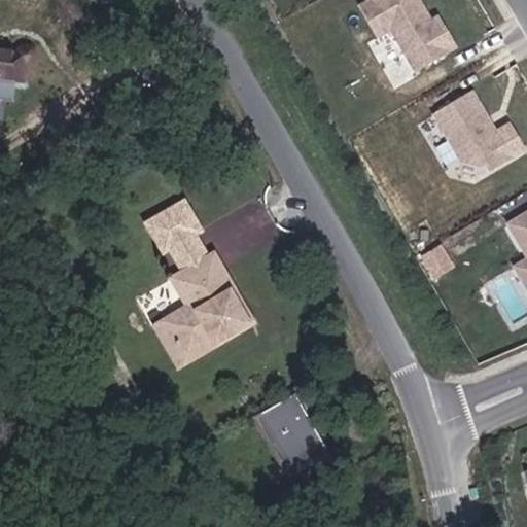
[(454,47),(436,16),(429,21),(417,0),(367,0),(358,6),(376,36),(388,29),(413,71),(454,47)]
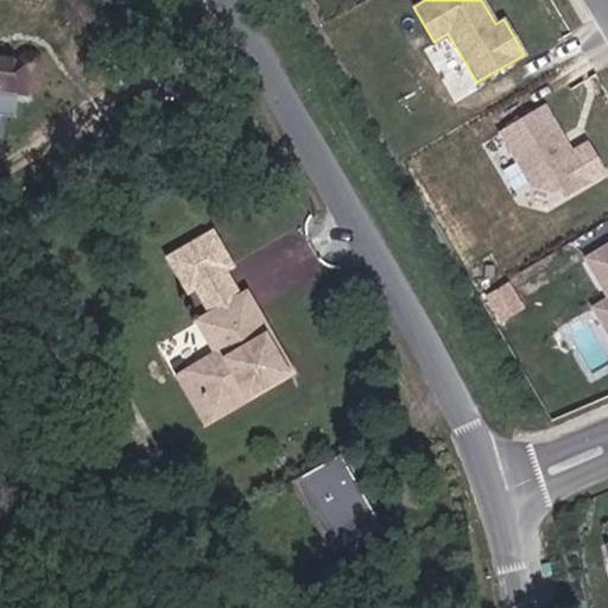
[(10,48),(0,45),(0,86),(12,88),(35,87),(39,62),(42,56),(42,50),(40,45),(37,40),(32,37),(27,36),(21,36),(16,38),(10,48)]
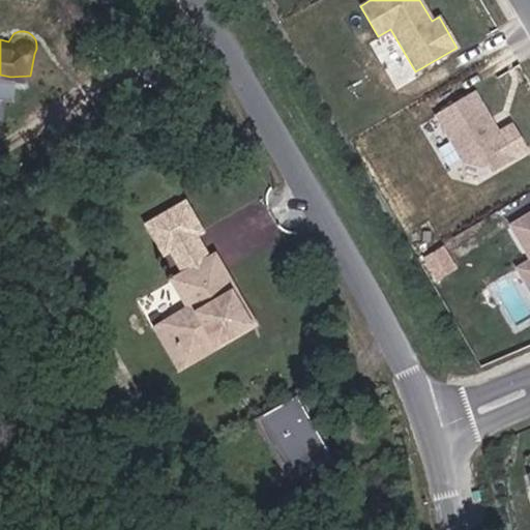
[(490,172),(526,151),(510,125),(497,134),(473,93),(435,116),(461,163),(482,168),(487,166),(490,172)]
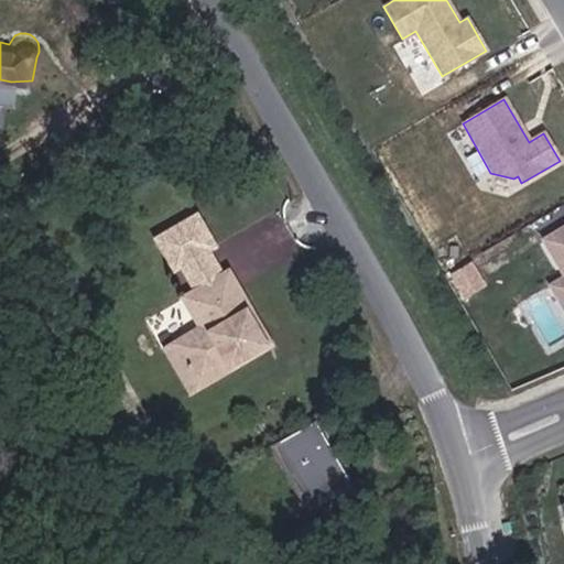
[(563,206),(545,218),(553,231),(563,224),(563,206)]
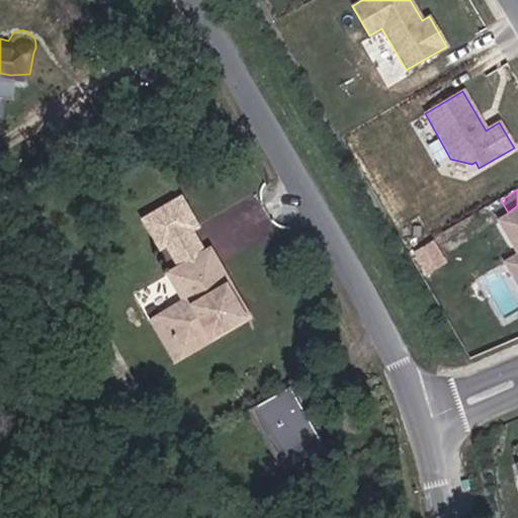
[(196,223),(181,196),(146,217),(161,243),(170,238),(187,228),(196,223)]
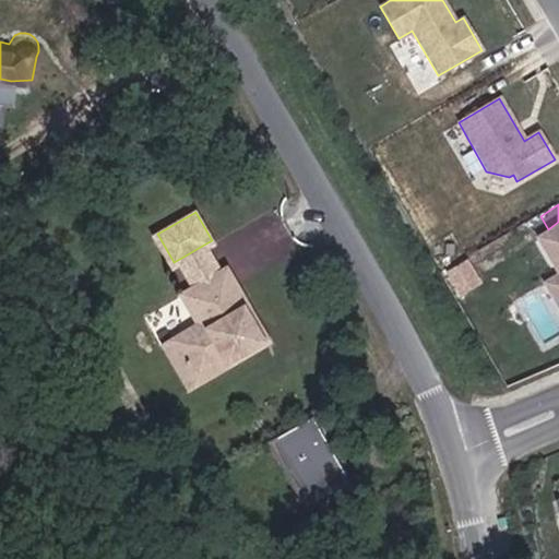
[(558,226),(539,239),(558,272),(558,226)]
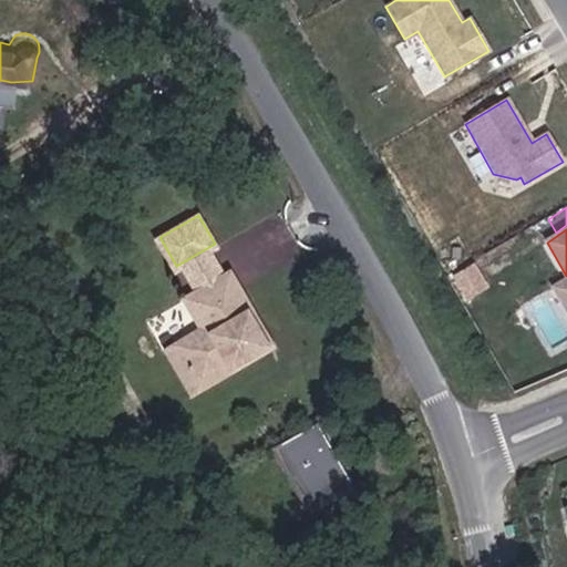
[(220,274),(205,249),(186,260),(200,285),(220,274)]
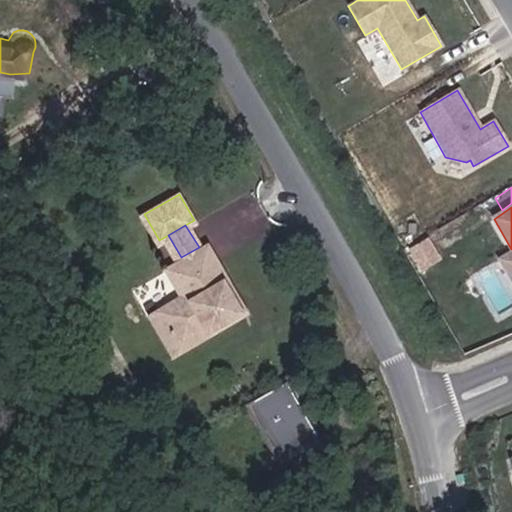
[(230,281),(207,242),(199,247),(181,257),(165,267),(179,294),(184,303),(152,320),(173,359),(240,320),(219,287),(230,281)]
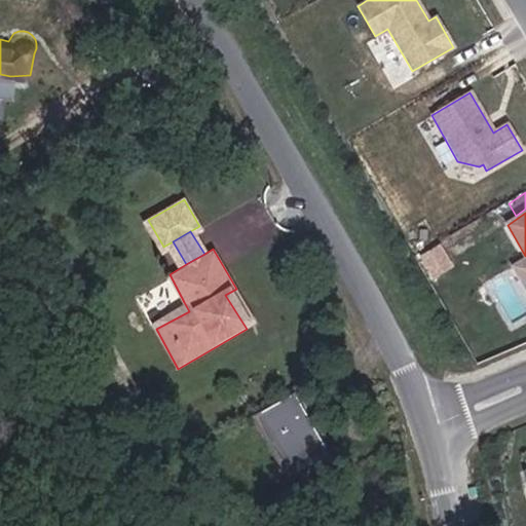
[(225,295),(247,329),(256,324),(236,289),(225,295)]
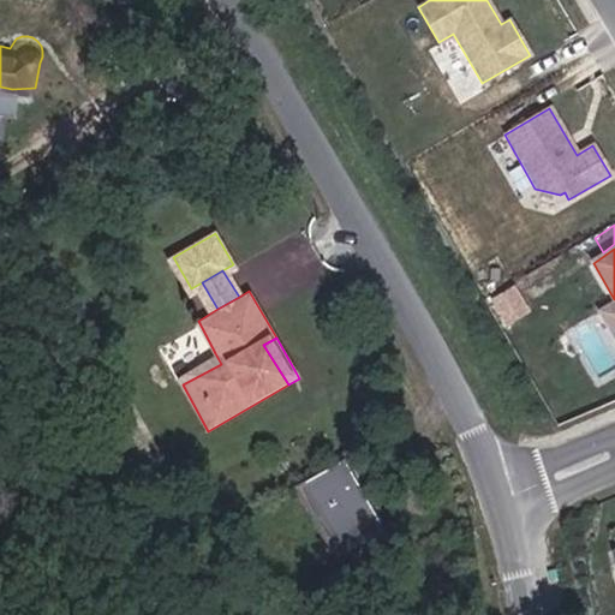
[(167,377),(201,436),(208,431),(183,384),(221,364),(215,353),(167,377)]
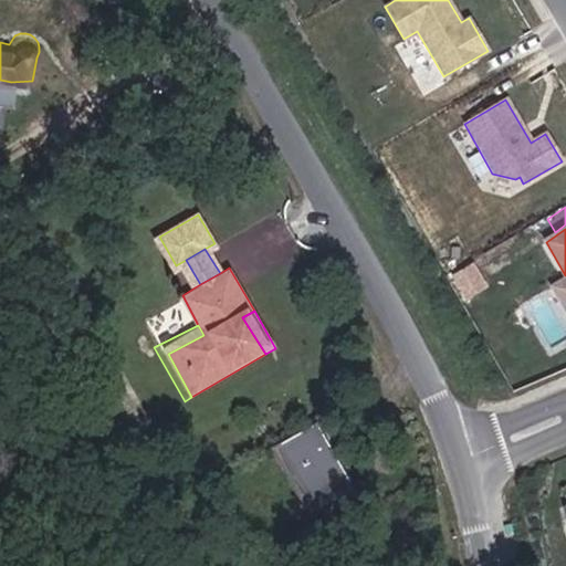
[(355,477),(324,419),(286,439),(317,495),(355,477)]
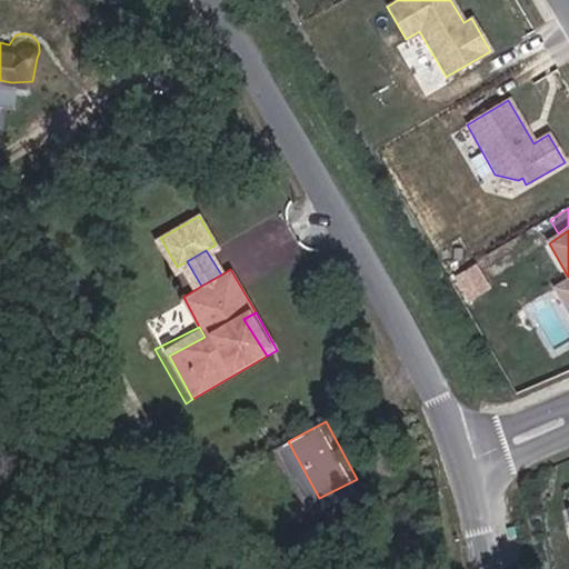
[(315,513),(361,488),(357,479),(319,498),(288,441),(278,446),(315,513)]
